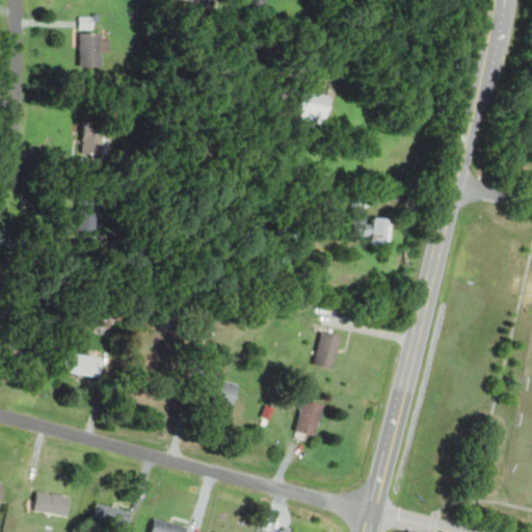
[(90,18),(77,19),(77,30),(90,30),(90,18)]
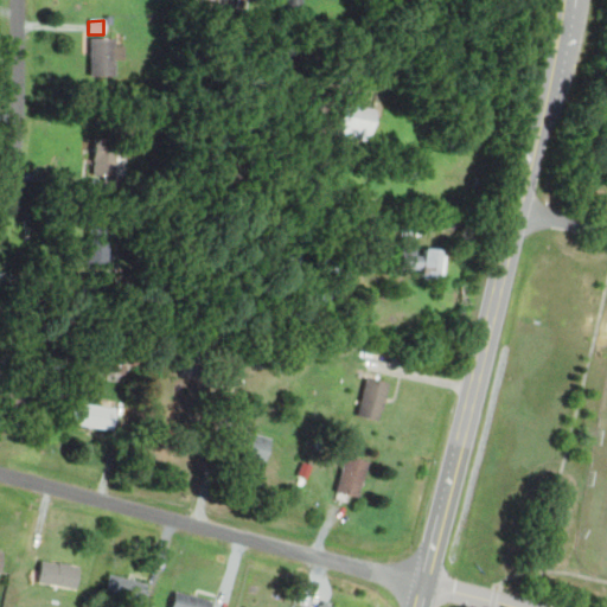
[(88,77),(114,77),(114,39),(88,39),(88,77)]
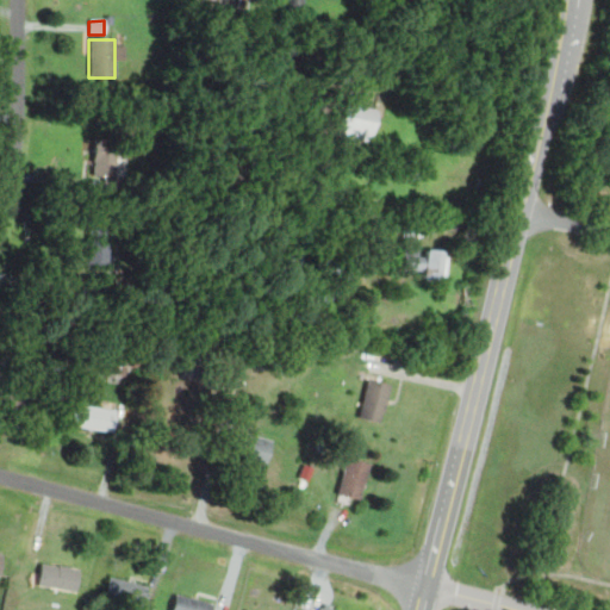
[(336,137),(369,143),(377,111),(343,104),(336,137)]
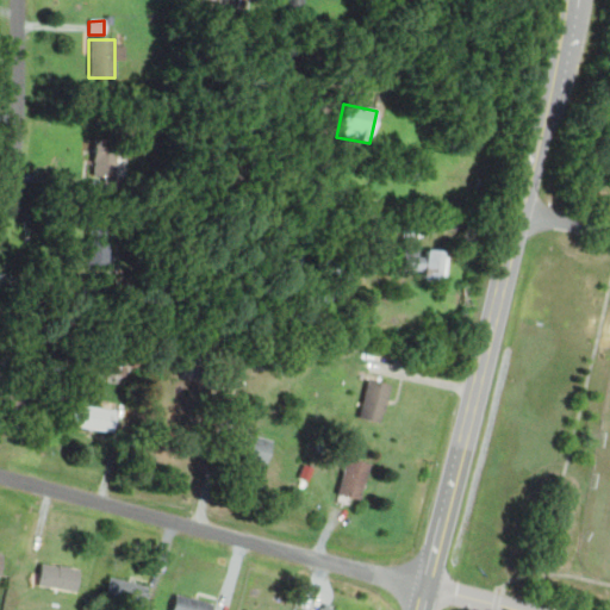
[(114,141),(93,139),(91,178),(113,179),(114,141)]
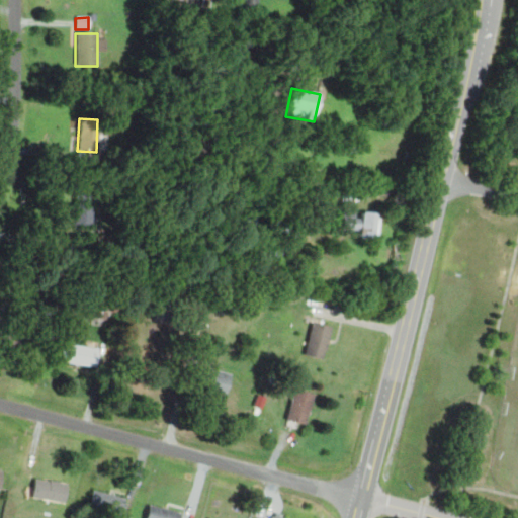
[(338,235),(376,239),(379,214),(341,209),(338,235)]
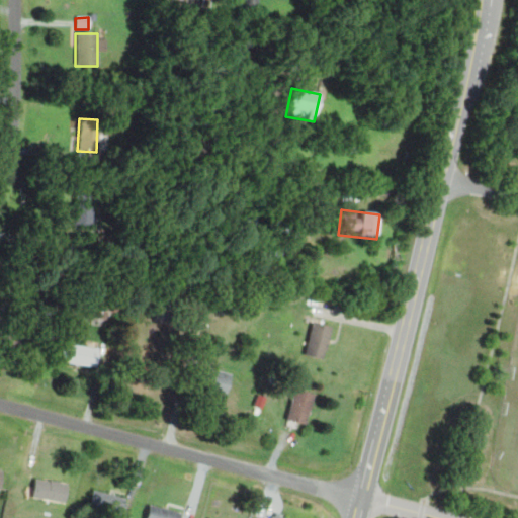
[(156,314),(170,317),(173,301),(159,298),(156,314)]
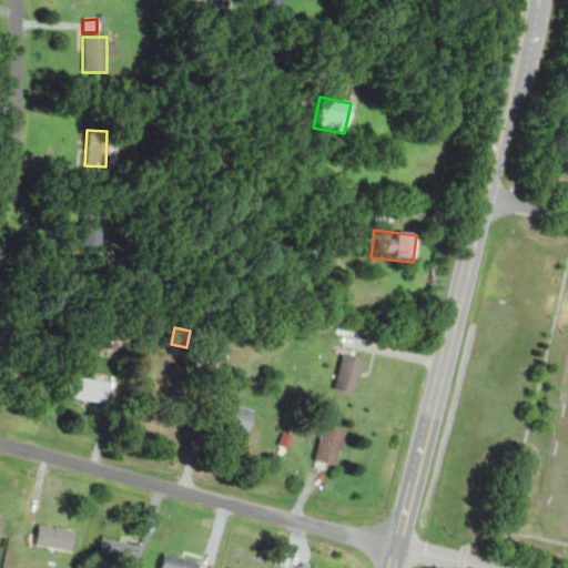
[(363,359),(343,354),(333,387),(353,393),(363,359)]
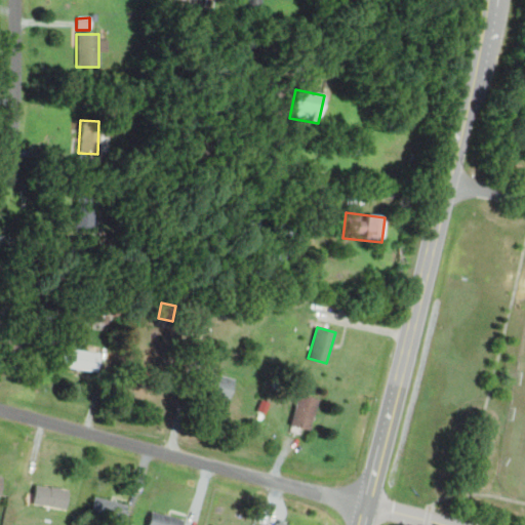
[(97,373),(101,354),(61,348),(57,367),(97,373)]
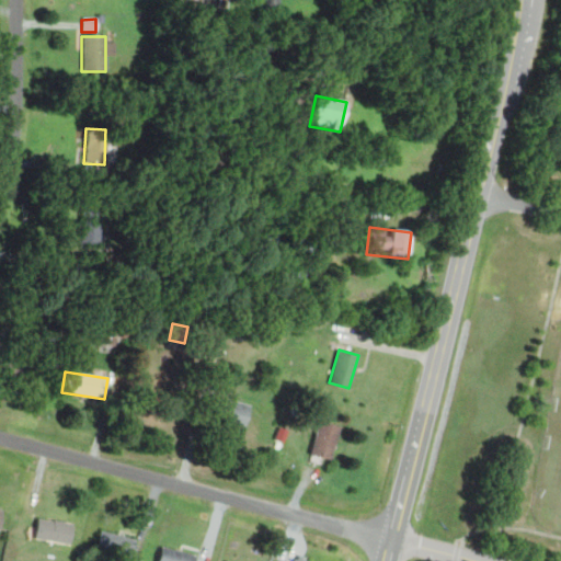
[(214,420),(243,428),(250,404),(219,397),(214,420)]
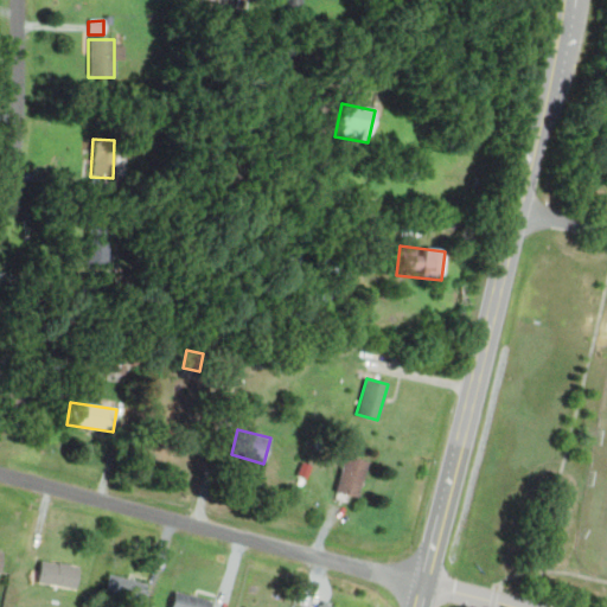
[(358,497),(368,460),(345,454),(336,491),(358,497)]
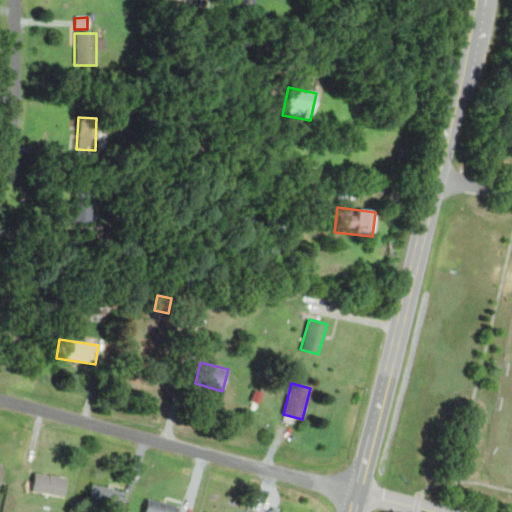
[(31,492),(63,497),(66,477),(33,473),(31,492)]
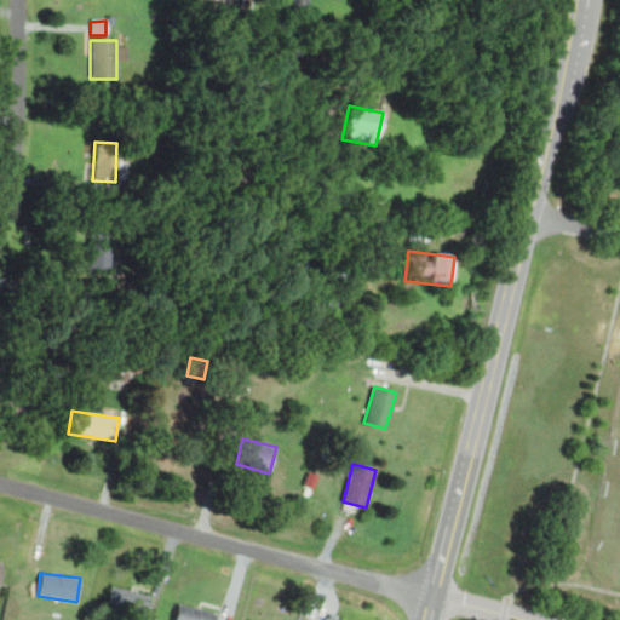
[(144,618),(150,595),(110,585),(104,608),(144,618)]
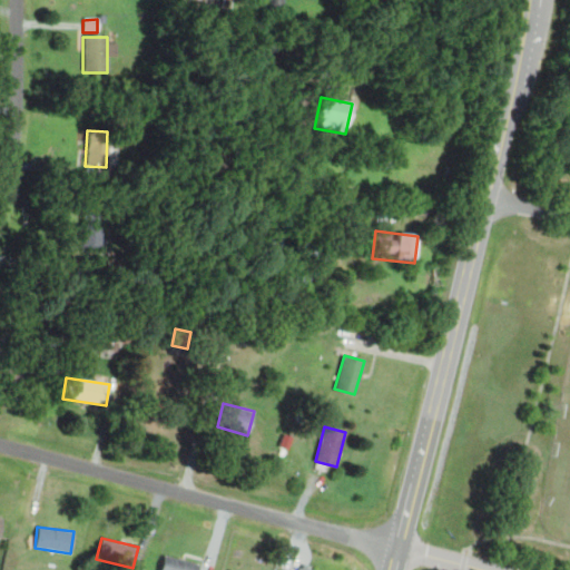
[(196,569),(198,563),(163,556),(159,569),(196,569)]
